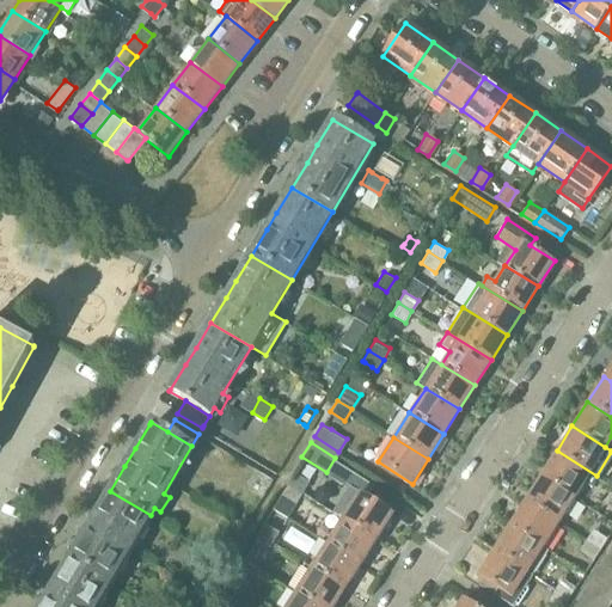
[(557,451),(540,474),(574,496),(583,480),(591,485),(597,476),(557,451)]
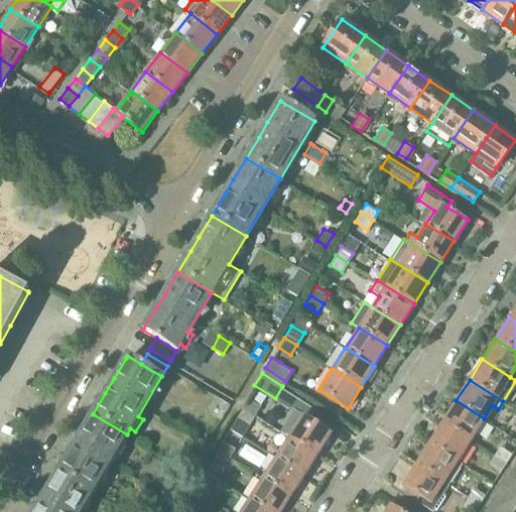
[(247,398),(242,406),(255,414),(260,406),(247,398)]
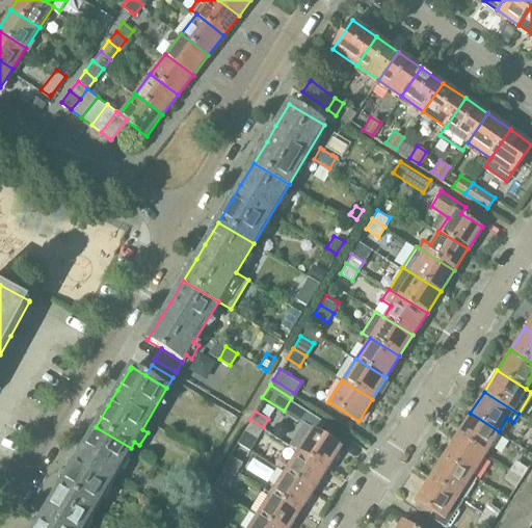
[(470,413),(456,434),(485,453),(499,431),(470,413)]
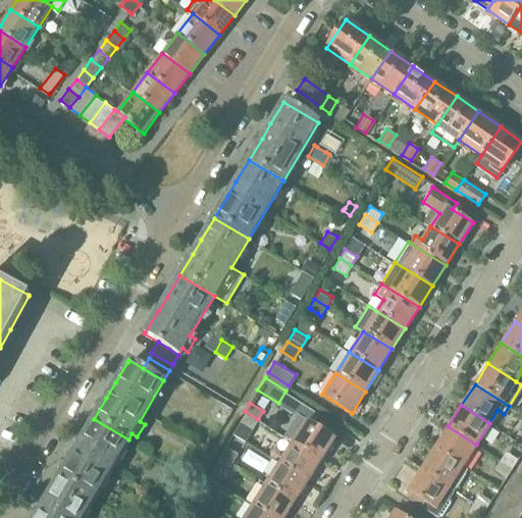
[(245,411),(238,422),(251,429),(258,419),(245,411)]
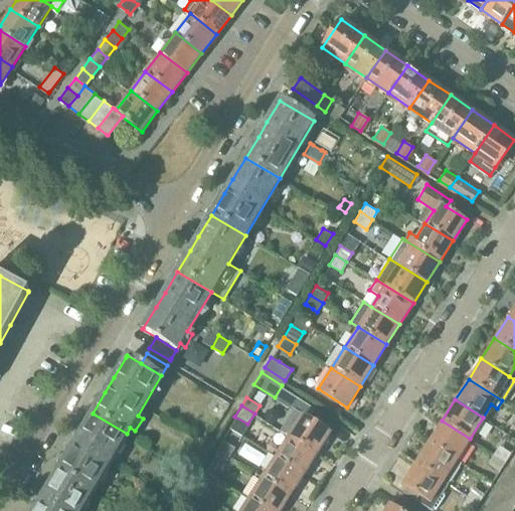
[(294,407),(280,430),(289,435),(317,453),(331,432),(302,413),(294,407)]
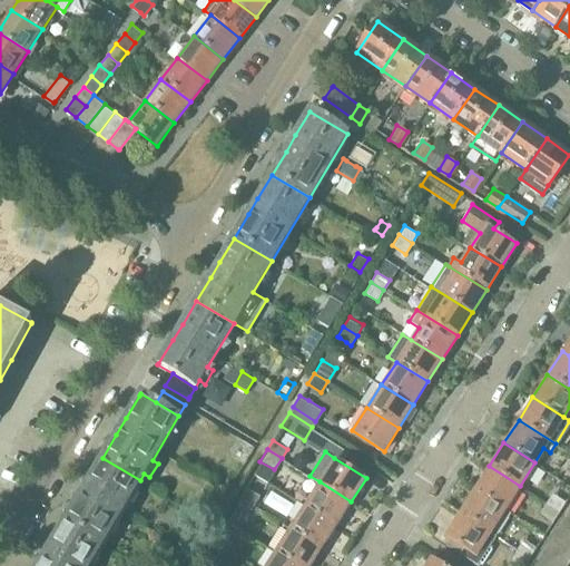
[(78,497),(65,520),(102,544),(140,480),(102,458),(88,481),(78,497)]
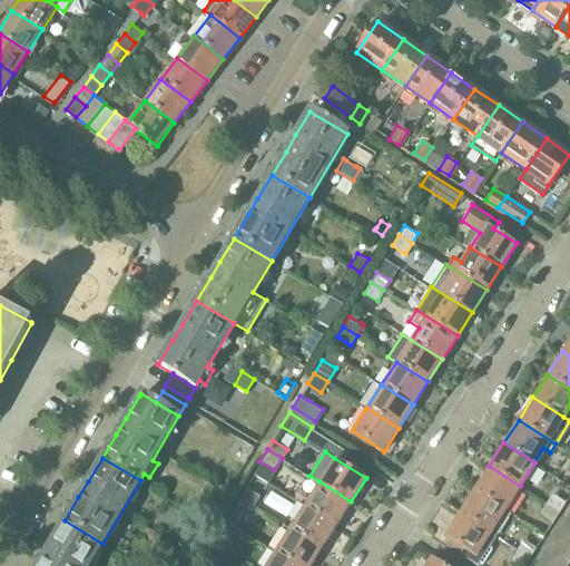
[(259,461),(253,472),(267,481),(274,469),(259,461)]
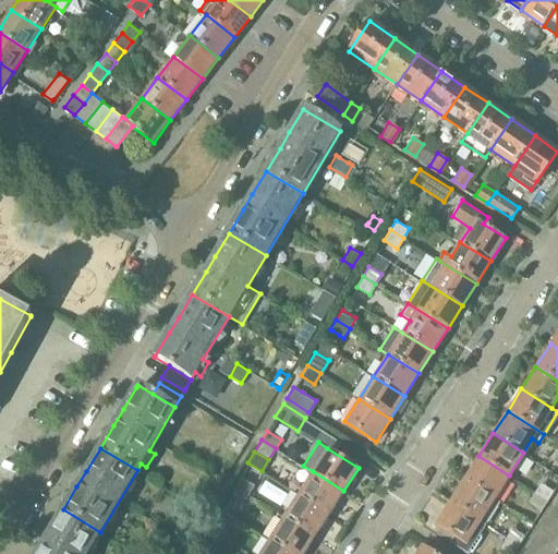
[(478,456),(464,478),(495,497),(509,476),(478,456)]
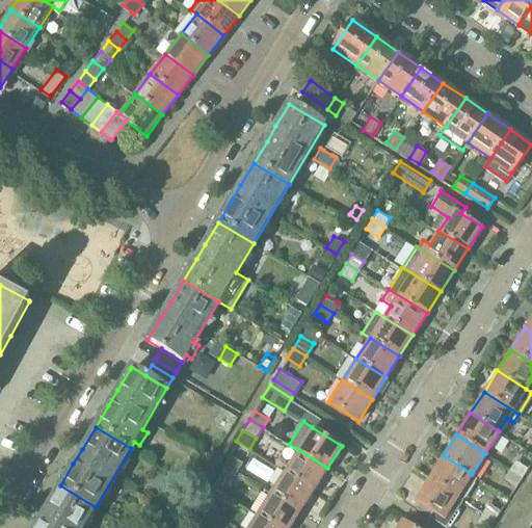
[(298,449),(285,470),(315,487),(327,468),(298,449)]
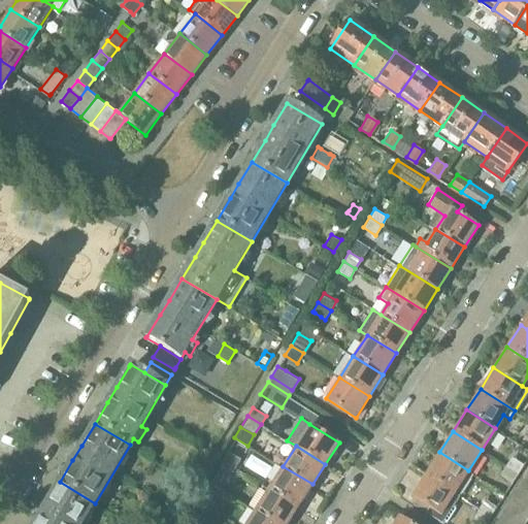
[(227,450),(222,458),(234,466),(239,458),(227,450)]
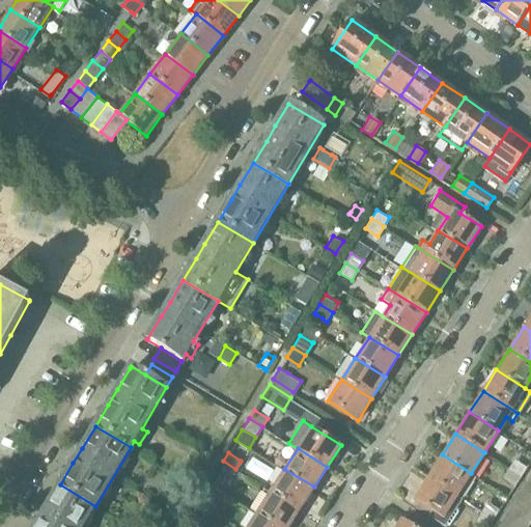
[(442,454),(428,476),(462,497),(475,476),(471,473),(442,454)]
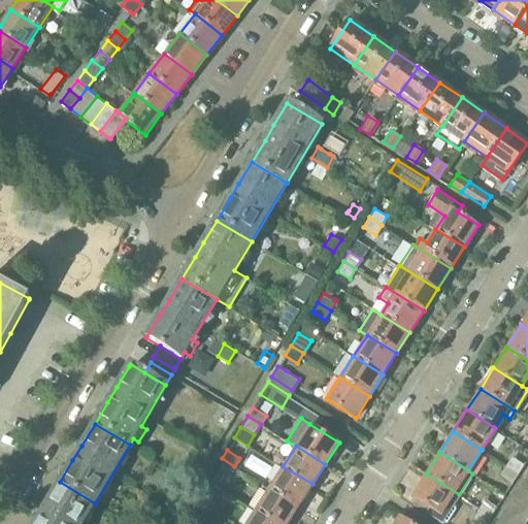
[(512,456),(505,464),(517,472),(523,463),(512,456)]
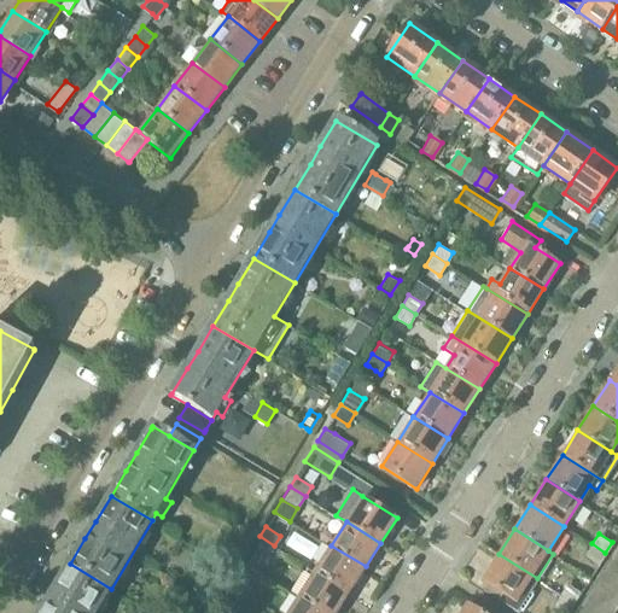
[(260,536),(251,549),(266,558),(274,546),(260,536)]
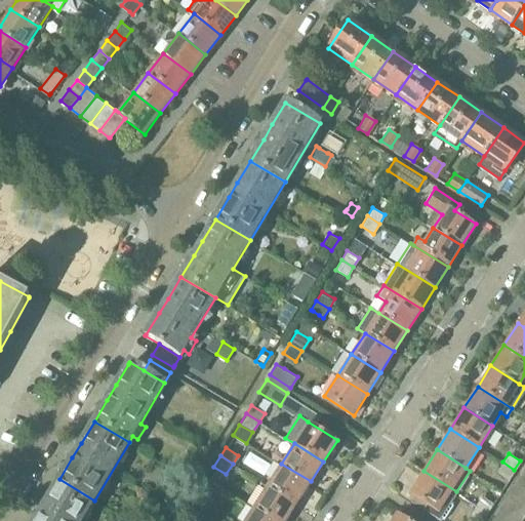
[(502,462),(496,473),(508,480),(514,470),(502,462)]
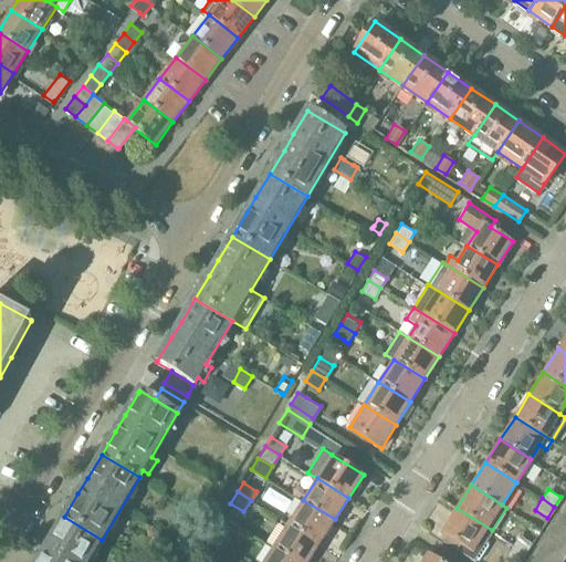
[(303,500),(289,523),(320,543),(335,519),(303,500)]
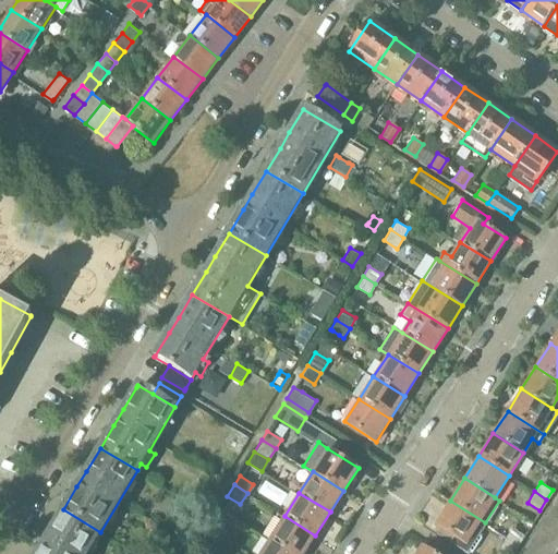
[(450,501),(436,522),(440,526),(460,539),(457,544),(468,552),(469,551),(473,550),(481,538),(480,532),(485,522),(450,501)]
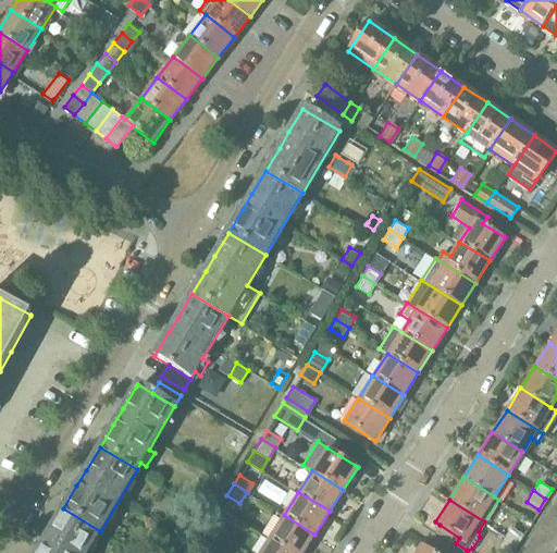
[(36,552),(87,552),(100,531),(63,508),(49,531),(39,548),(36,552)]
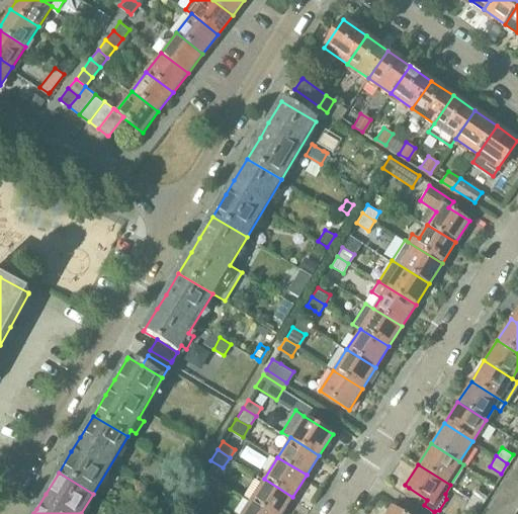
[(517,478),(510,473),(503,483),(517,493),(517,478)]
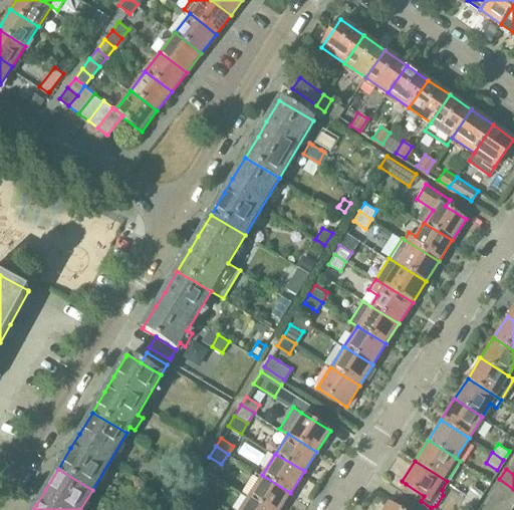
[(262,475),(249,495),(272,509),(278,509),(290,493),(262,475)]
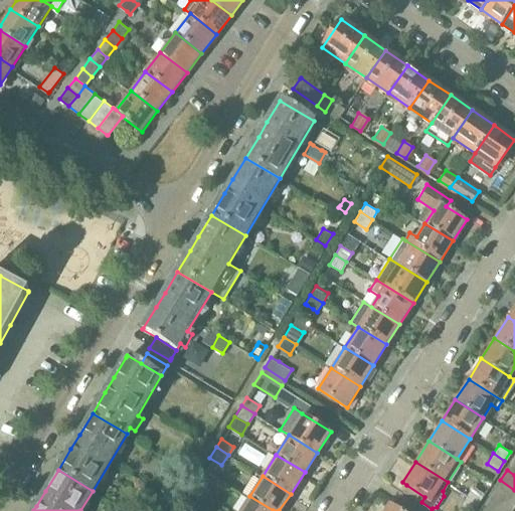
[(514,490),(500,480),(493,491),(514,505),(514,503),(514,490)]
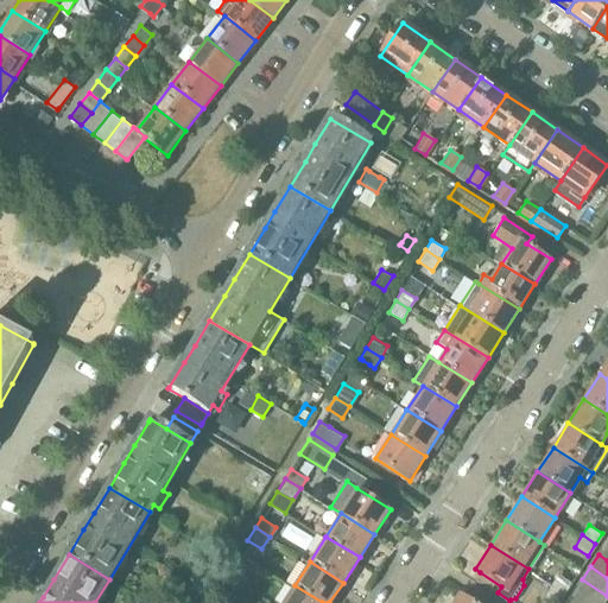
[(230,567),(225,578),(240,586),(246,576),(230,567)]
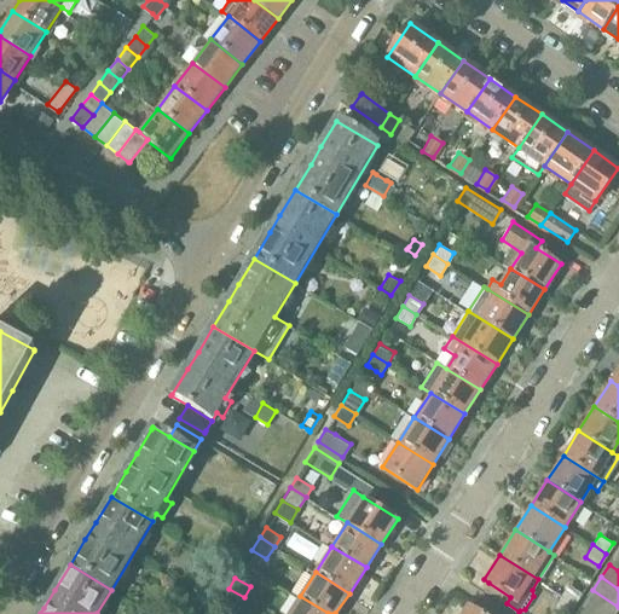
[(566,584),(560,595),(574,603),(580,592),(574,589),(570,586),(566,584)]
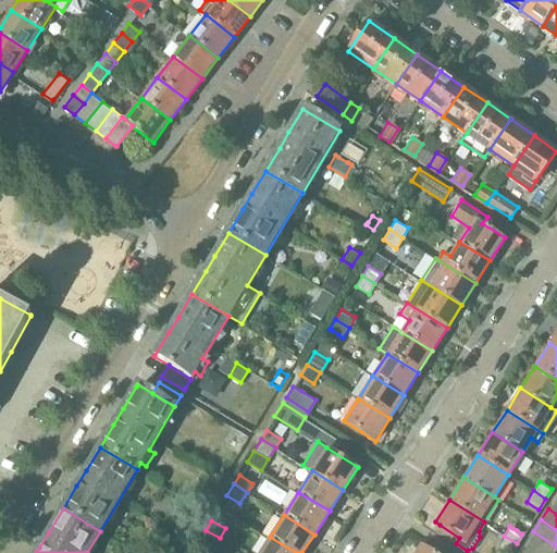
[(206,530),(199,540),(213,548),(220,538),(206,530)]
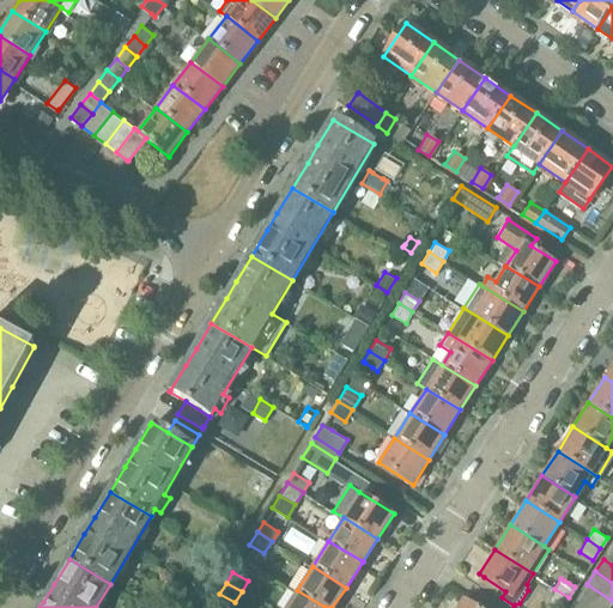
[(587,584),(580,596),(596,607),(607,607),(612,601),(587,584)]
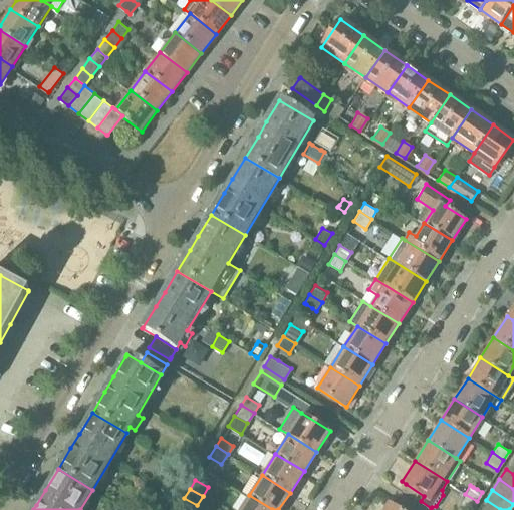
[(465,494),(459,503),(469,509),(471,509),(477,501),(465,494)]
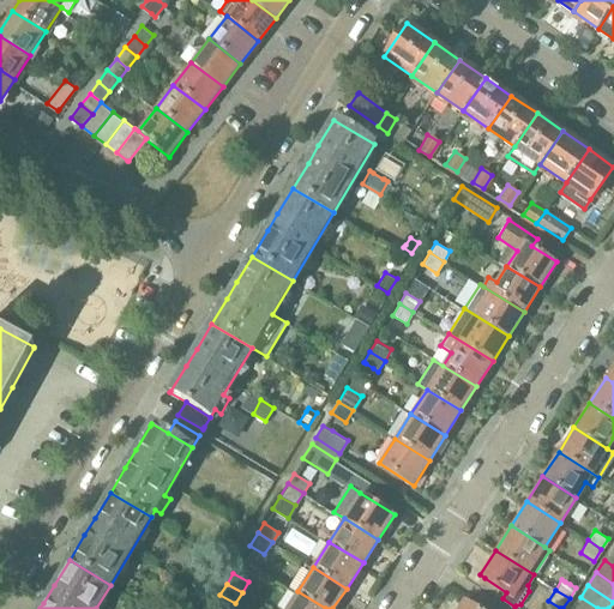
[(325,608),(298,591),(286,608),(325,608)]
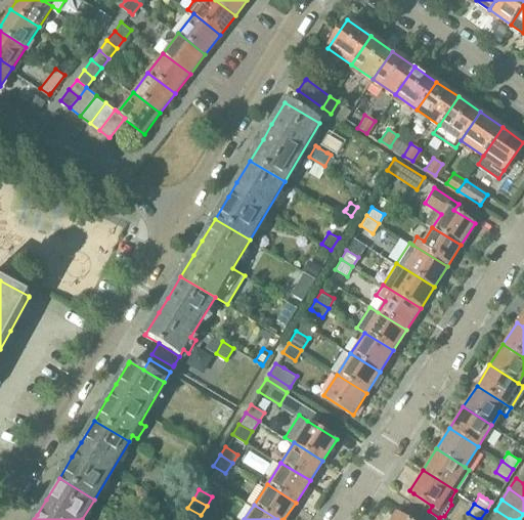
[(510,519),(495,510),(488,519),(510,519)]
